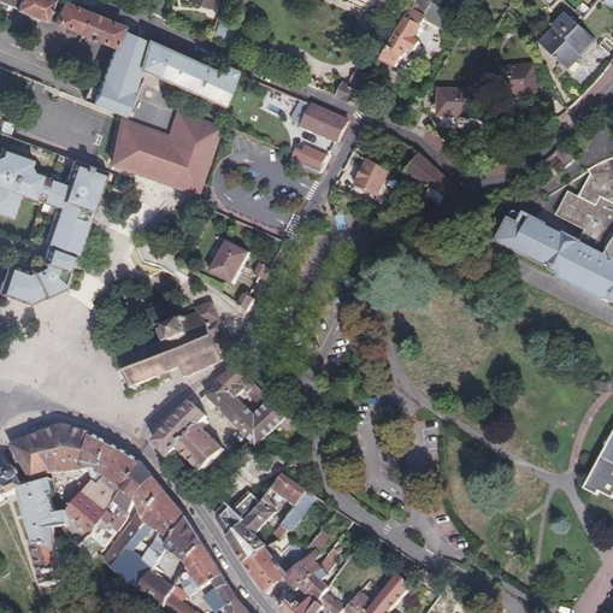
[(0,3),(40,21),(48,0),(0,0),(0,3)]
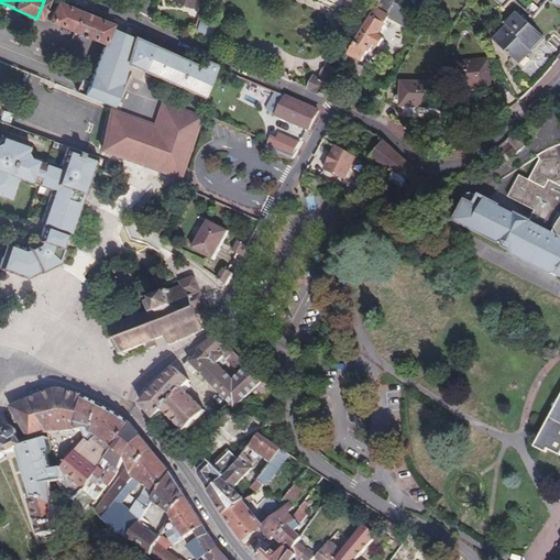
[(79,100),(107,112),(114,87),(120,67),(197,97),(212,63),(201,58),(198,65),(107,24),(108,22),(56,0),(54,0),(45,19),(97,41),(79,100)]
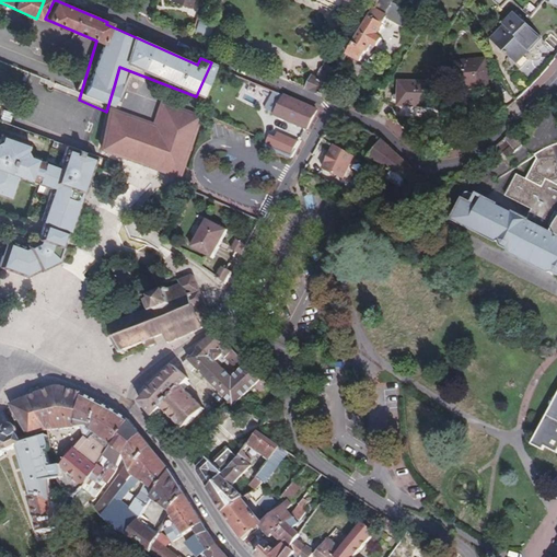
[(407,11),(389,0),(374,0),(346,49),(358,56),(363,46),(366,47),(370,39),(375,43),(381,32),(376,30),(382,20),(380,18),(382,14),(398,24),(407,11)]
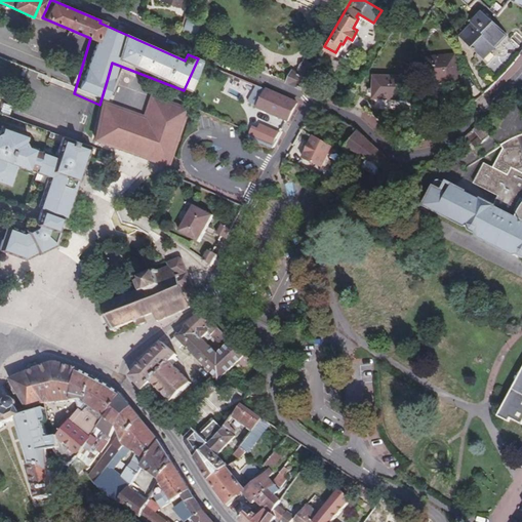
[(391,8),(398,12),(401,6),(403,3),(398,0),(395,0),(391,8)]
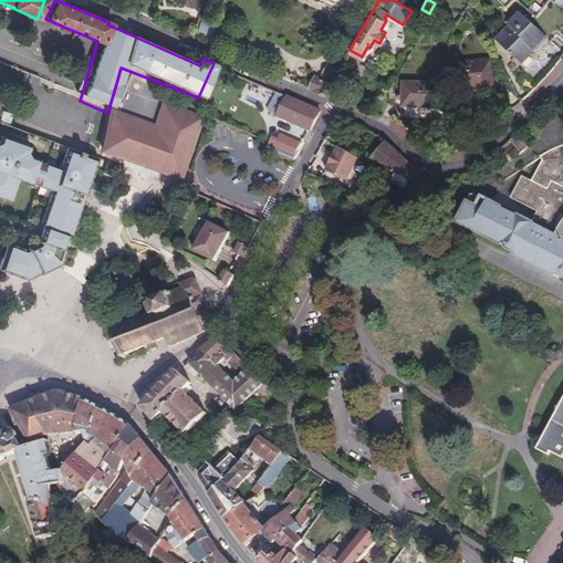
[(507,20),(509,22),(514,28),(502,41),(521,58),(544,34),(518,9),(507,20)]
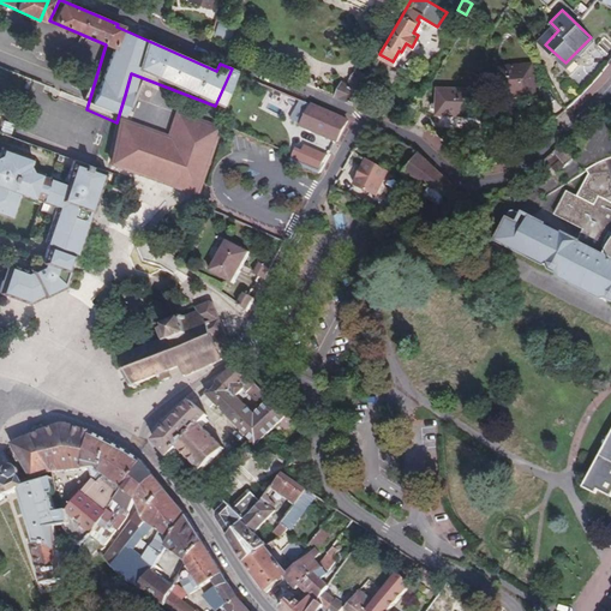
[(214,18),(209,34),(225,40),(231,23),(214,18)]
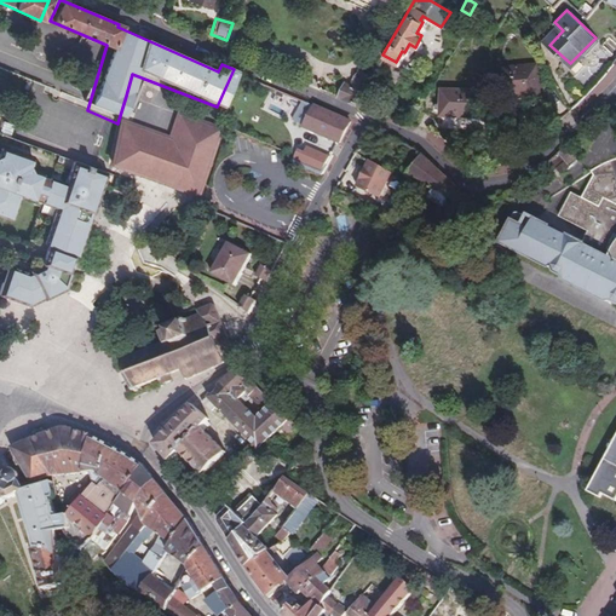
[(563,30),(557,24),(543,38),(550,45),(563,30)]
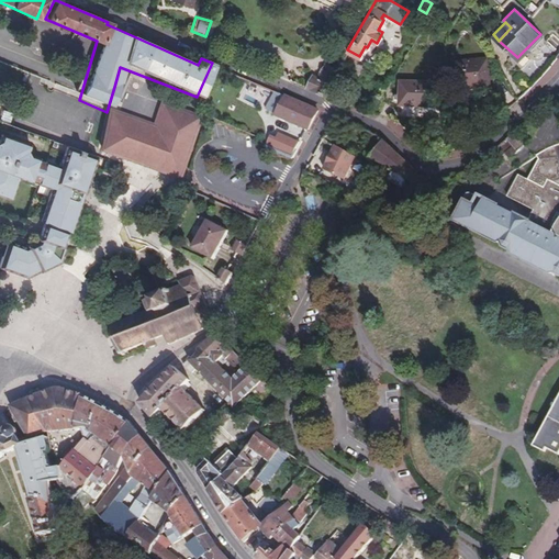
[(488,80),(485,53),(453,56),(455,82),(488,80)]
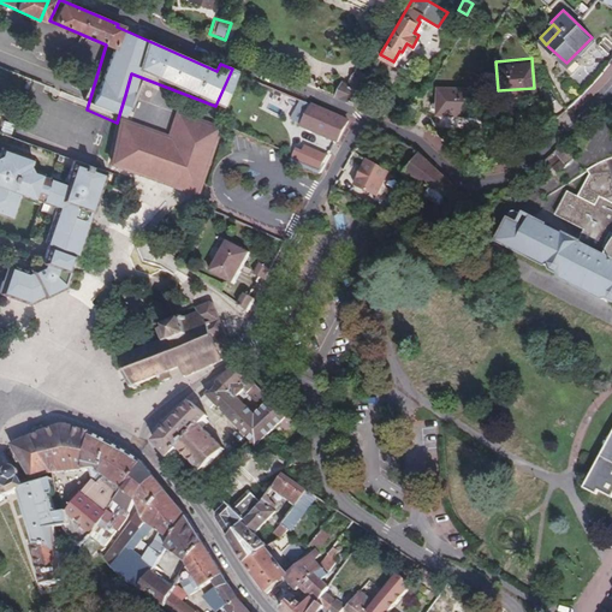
[(339,82),(334,95),(352,102),(356,95),(368,75),(355,66),(344,84),(339,82)]
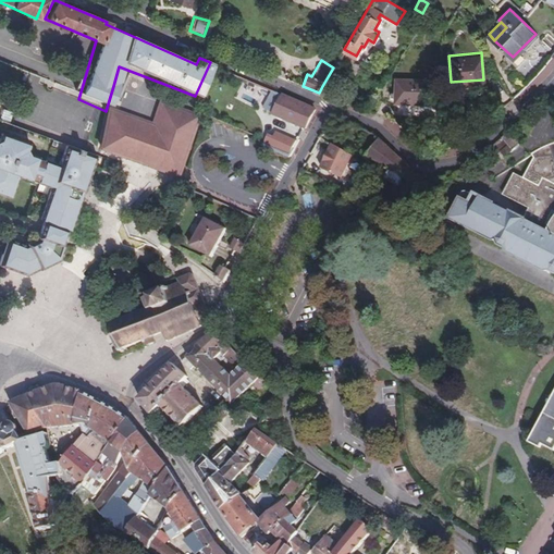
[(394,81),(384,79),(374,97),(394,97),(394,99),(432,100),(433,77),(394,76),(394,81)]
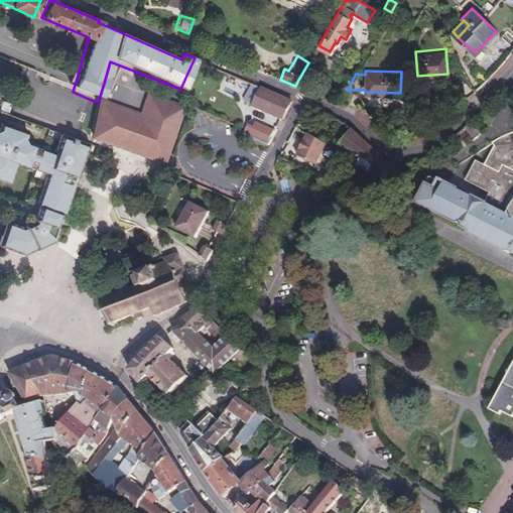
[(250,103),(280,116),(289,99),(259,86),(250,103)]
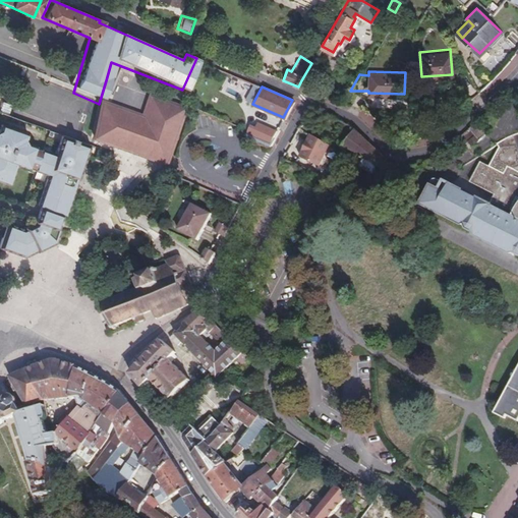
[(244,98),(251,102),(255,93),(248,89),(244,98)]
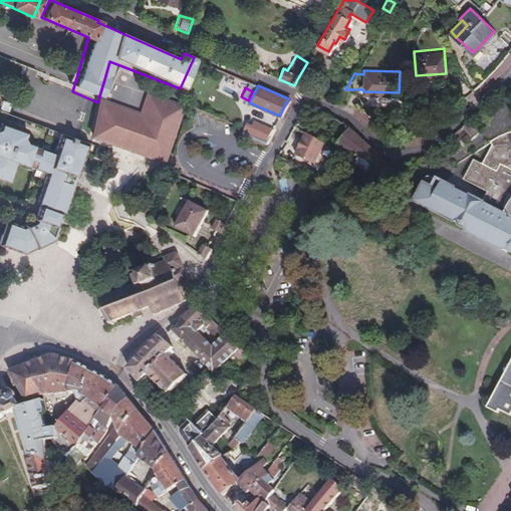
[(95,107),(86,136),(90,138),(91,135),(98,139),(97,140),(101,142),(102,140),(109,142),(108,144),(112,146),(113,144),(120,146),(119,149),(123,150),(124,147),(148,156),(147,158),(150,160),(151,157),(150,157),(153,149),(159,152),(158,154),(162,155),(163,151),(160,150),(162,144),(165,145),(166,142),(163,141),(166,133),(169,134),(170,131),(167,130),(170,122),(173,122),(174,118),(172,118),(174,110),(177,111),(178,107),(172,105),(145,95),(136,116),(106,105),(105,110),(95,107)]
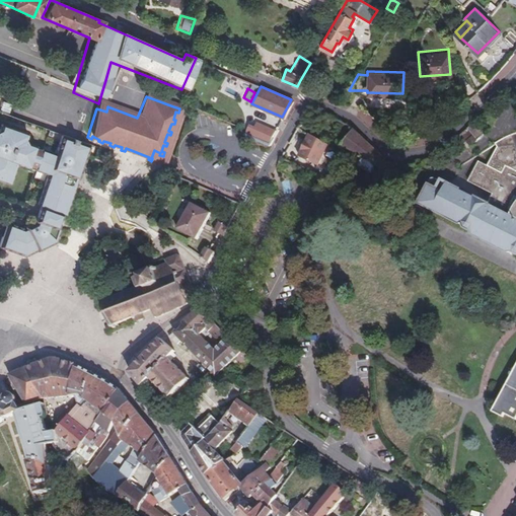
[(14,162),(29,167),(37,149),(30,147),(30,145),(22,142),(20,139),(22,132),(0,123),(0,165),(9,168),(10,165),(14,162)]
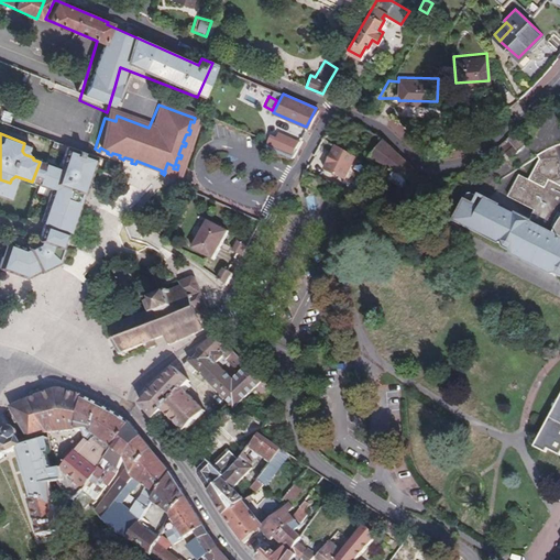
[(376,135),(374,133),(363,153),(390,167),(384,176),(398,184),(404,174),(417,182),(420,175),(376,135)]
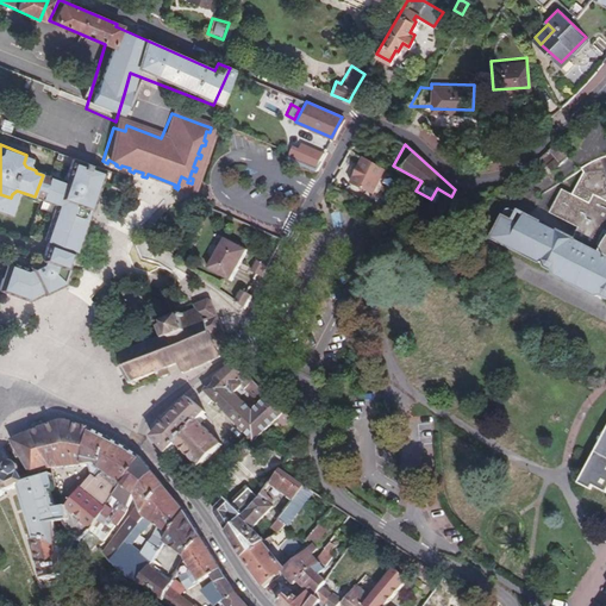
[(283,156),(314,168),(318,161),(287,148),(286,151),(283,156)]
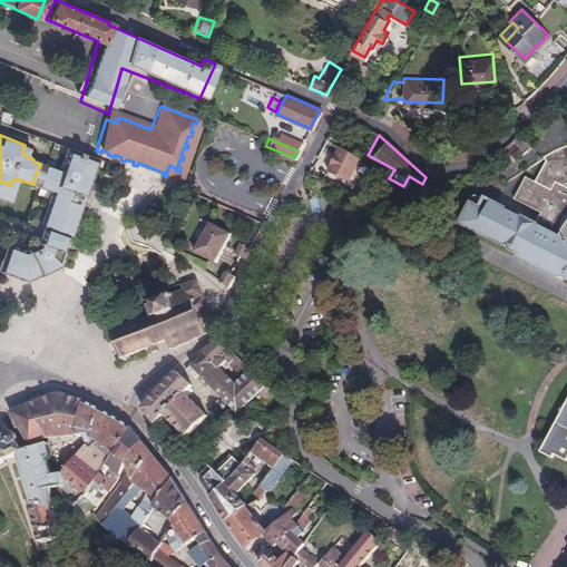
[(44,197),(74,208),(87,172),(91,158),(48,142),(46,149),(58,154),(54,166),(40,163),(40,164),(32,184),(47,191),(44,197)]
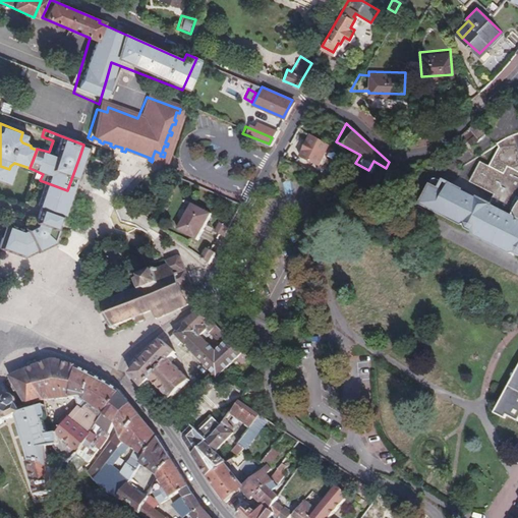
[(472,236),(507,254),(513,252),(517,255),(517,254),(517,133),(511,136),(496,146),(498,149),(488,167),(479,163),(469,183),(494,196),(488,205),(443,181),(439,190),(429,185),(420,204),(462,225),(465,224),(466,229),(471,231),(472,236)]
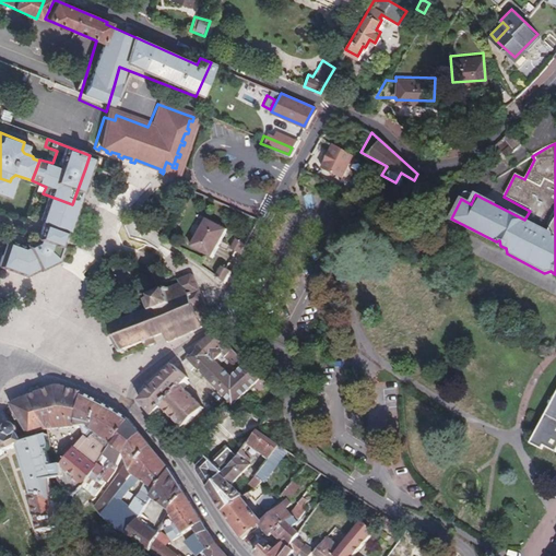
[(339,176),(349,154),(330,144),(319,166),(339,176)]
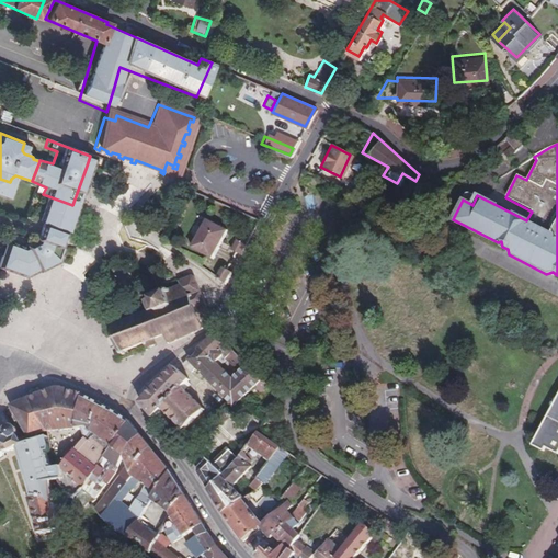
[(0,194),(4,196),(10,182),(0,179),(0,194)]
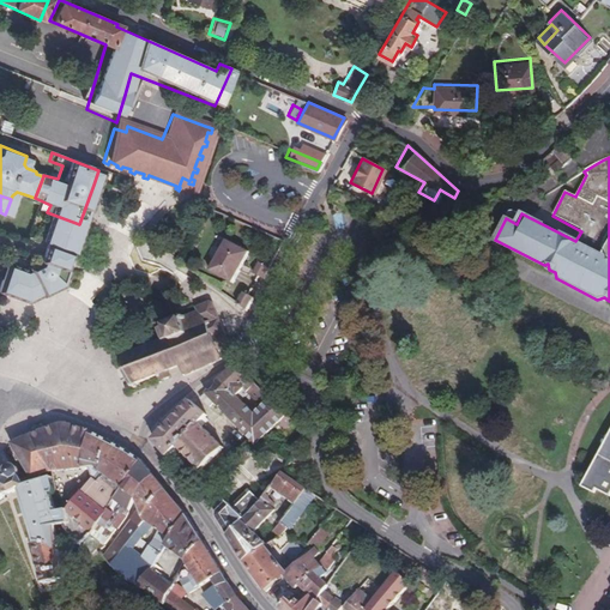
[(68,252),(79,224),(47,212),(37,240),(40,241),(66,251),(68,252)]
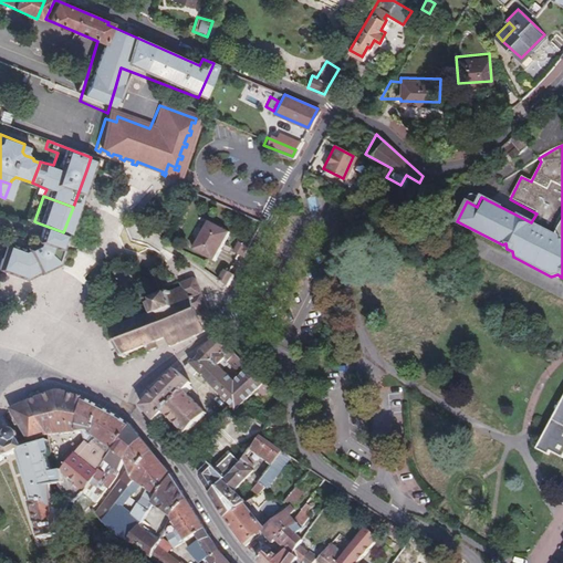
[(225,232),(204,221),(188,250),(209,260),(225,232)]
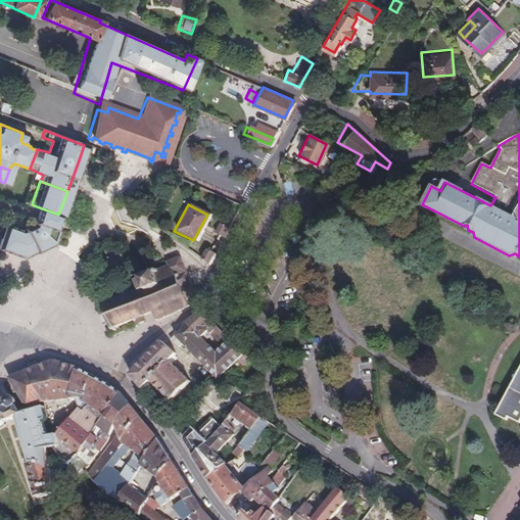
[(54,220),(56,214),(34,205),(32,213),(30,220),(51,228),(54,220)]
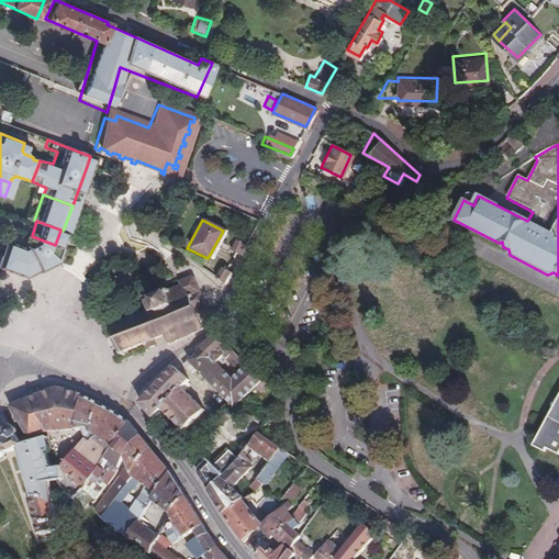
[(20,274),(52,259),(57,246),(55,245),(32,236),(28,238),(12,232),(4,230),(0,239),(0,267),(20,274)]
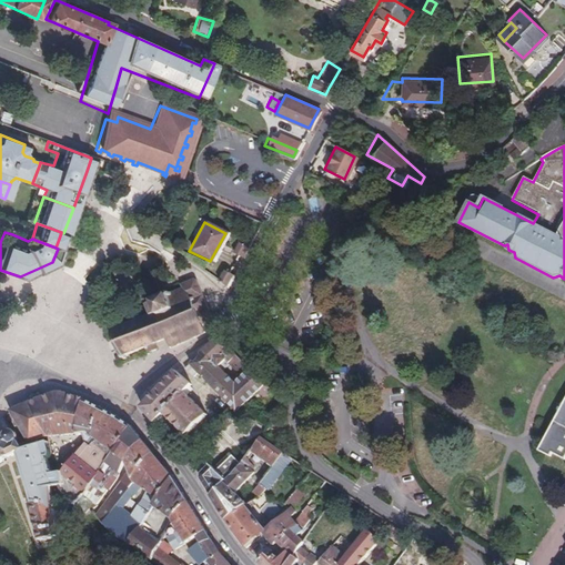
[(230,251),(240,256),(244,248),(234,241),(230,251)]
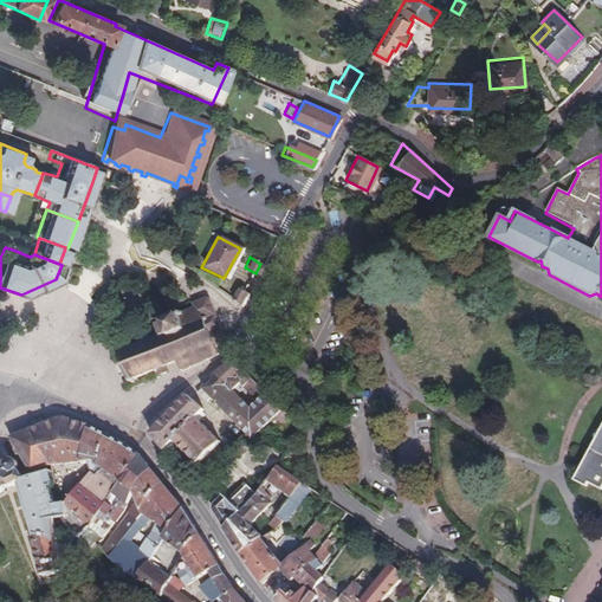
[(228,297),(239,304),(246,292),(234,286),(228,297)]
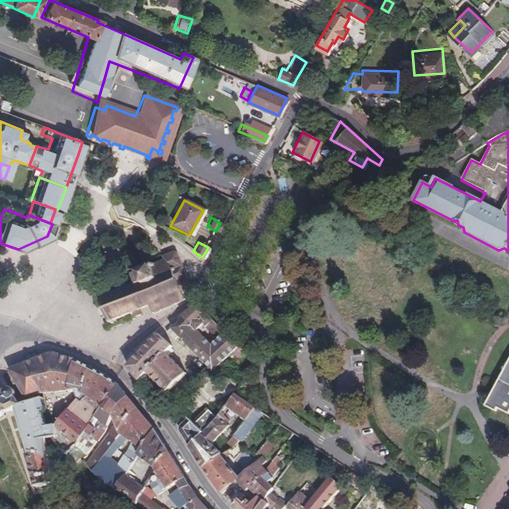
[(182,296),(188,285),(169,249),(157,254),(159,257),(178,298),(182,296)]
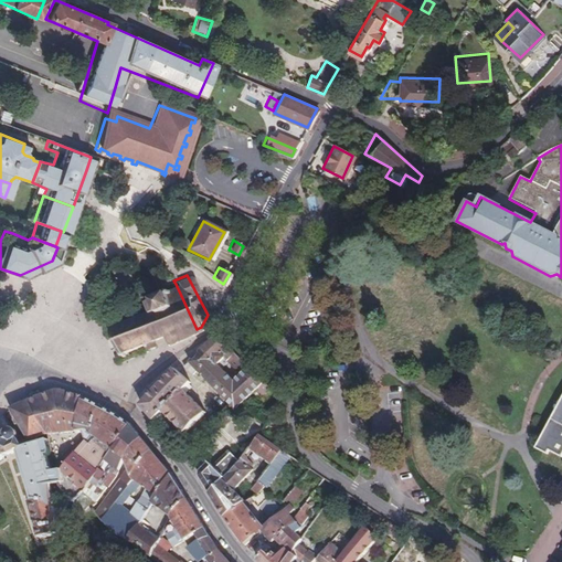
[(165,343),(197,329),(176,284),(145,298),(150,309),(106,328),(117,353),(160,335),(165,343)]
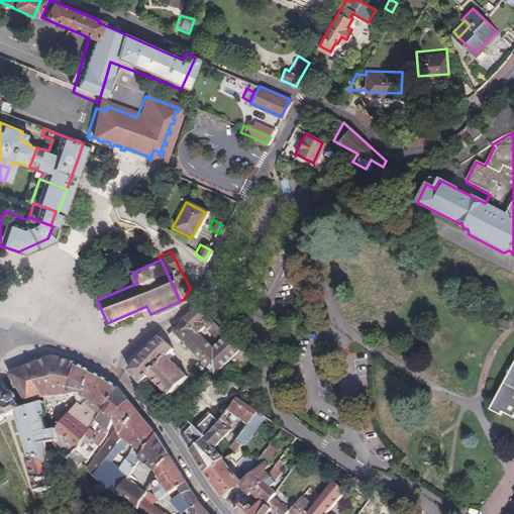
[(194,304),(180,317),(199,333),(204,328),(217,338),(224,330),(194,304)]
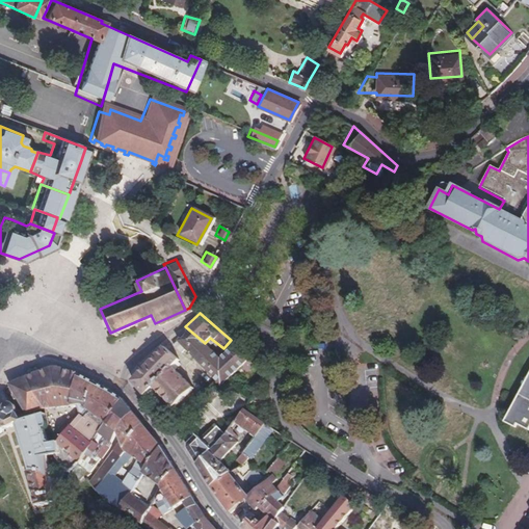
[(185,326),(170,343),(178,350),(182,346),(215,376),(220,381),(228,373),(240,360),(246,366),(253,359),(231,340),(223,348),(217,354),(205,343),(185,326)]
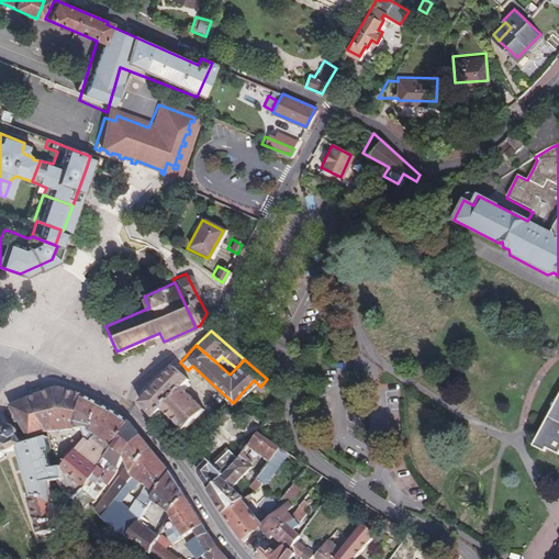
[(185,378),(175,368),(170,365),(153,383),(136,401),(151,417),(158,407),(185,378)]
